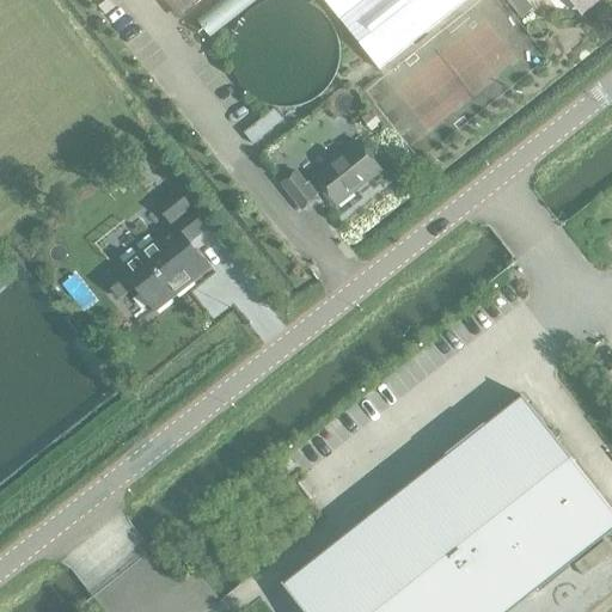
[(324,0),(380,69),(466,0),(167,0),(181,16),(201,0),(324,0)]
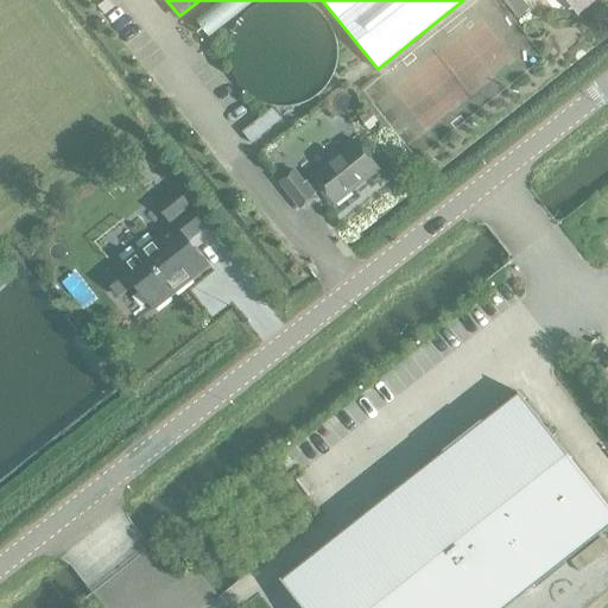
[(339,52),(339,51),(337,40),(335,31),(330,23),(324,14),(316,7),(306,1),(302,0),(267,0),(264,1),(254,7),(246,14),(239,23),(235,31),(232,40),(230,51),(232,62),(235,73),(241,83),(247,89),(255,96),(263,100),(273,103),(283,105),(296,103),(303,101),(312,97),(321,92),(329,83),(334,73),(337,62),(339,52)]
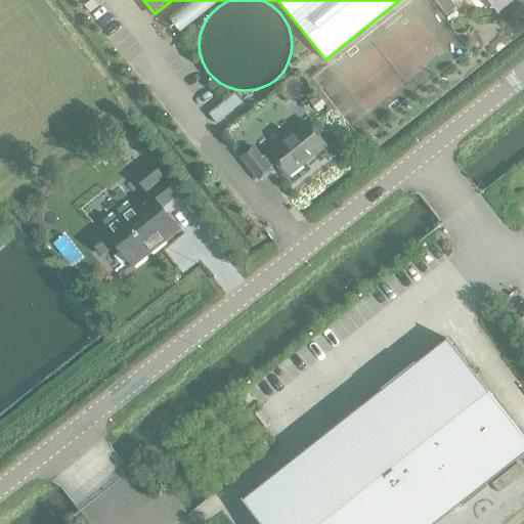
[(452,0),(435,0),(448,15),(459,7),(452,0)]
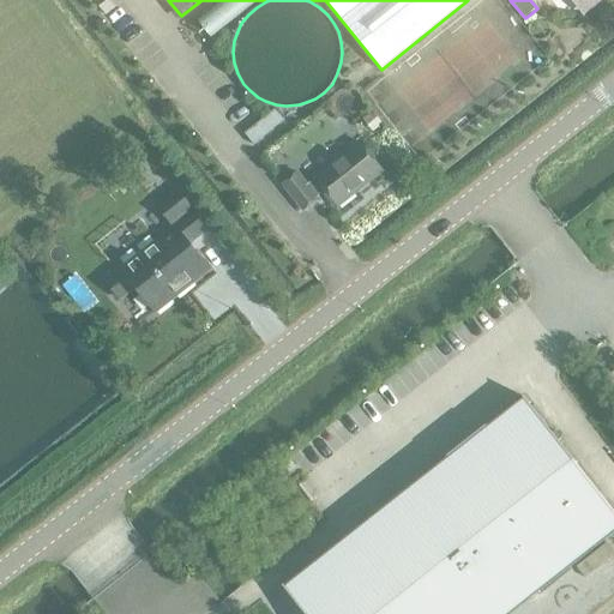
[(276,108),(246,133),(254,144),(284,119),(276,108)]
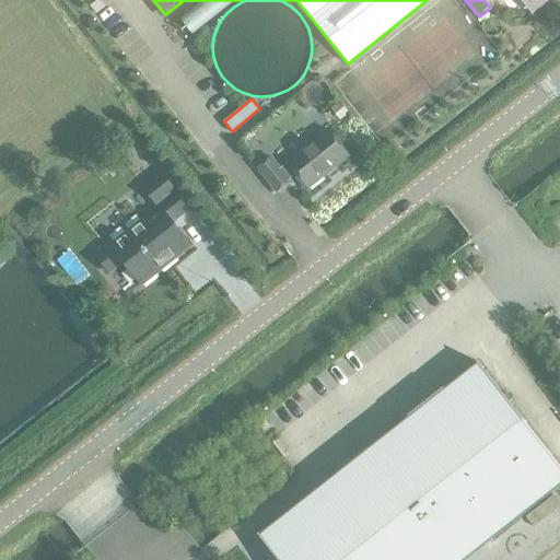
[(340,101),(331,108),(341,121),(351,114),(340,101)]
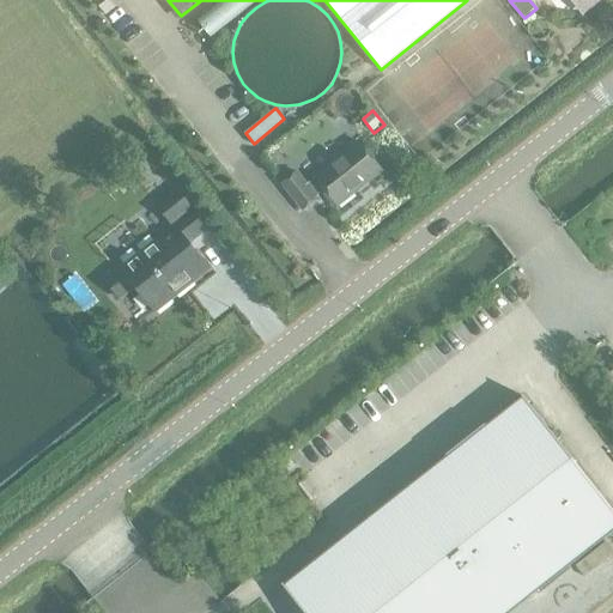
[(382,169),(359,140),(315,176),(316,177),(308,183),(297,171),(283,183),(303,210),(319,198),(317,195),(325,189),(338,205),(382,169)]
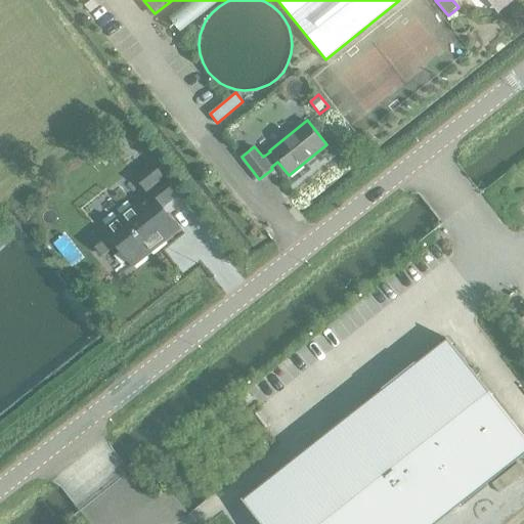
[(147,159),(132,170),(130,168),(129,168),(148,193),(104,228),(103,226),(90,237),(86,232),(85,233),(101,254),(115,243),(132,264),(177,227),(161,206),(175,194),(179,199),(180,199),(145,155),(144,156),(147,159)]
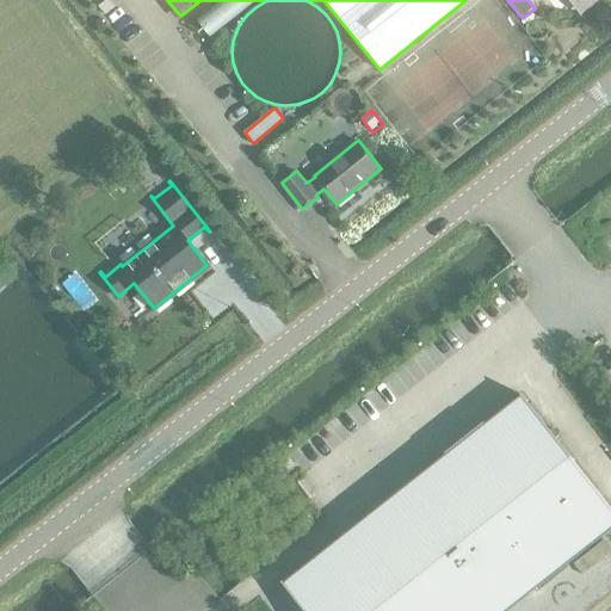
[(520,396),(522,397),(284,584),(283,582),(282,584),(302,610),(508,610),(610,531),(610,508),(556,439),(559,437),(553,429),(550,431),(522,395),(520,396)]
